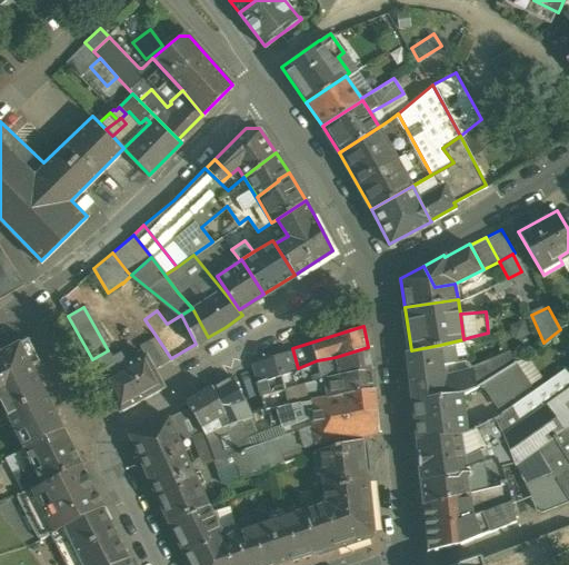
[(0,399),(39,379),(31,364),(39,360),(27,335),(0,348),(0,399)]
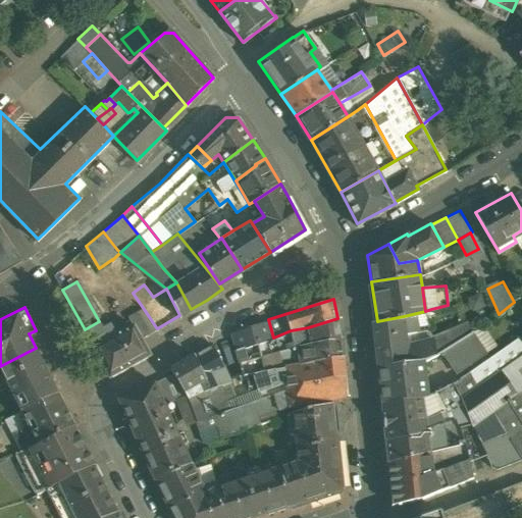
[(156,327),(144,309),(135,314),(146,333),(156,327)]
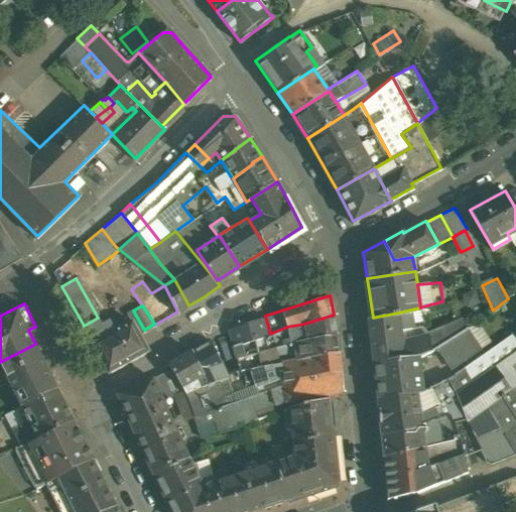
[(420,307),(399,312),(373,317),(369,318),(374,361),(418,355),(430,350),(428,336),(427,336),(401,343),(400,330),(423,326),(420,307)]
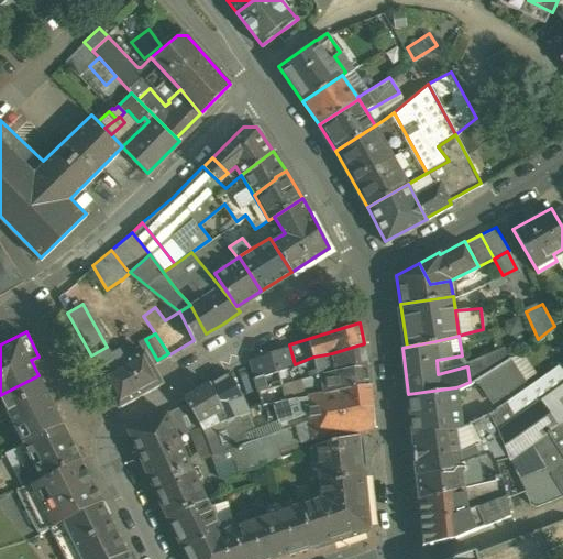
[(299,380),(368,364),(367,363),(366,363),(364,343),(332,353),(313,357),(295,364),(289,366),(293,381),(299,380)]
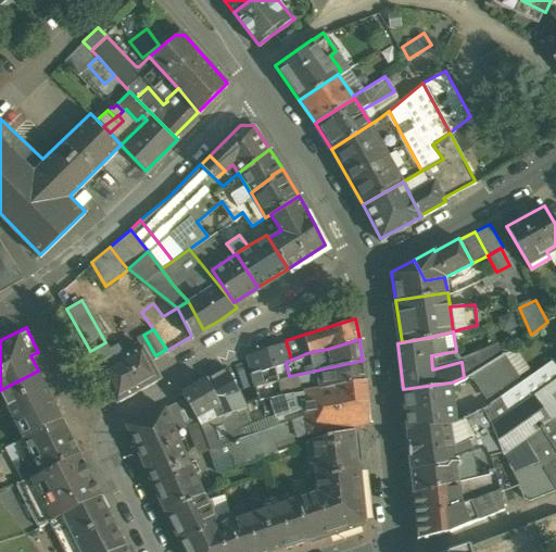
[(286,340),(247,354),(251,372),(275,365),(280,363),(286,362),(291,360),(286,340)]
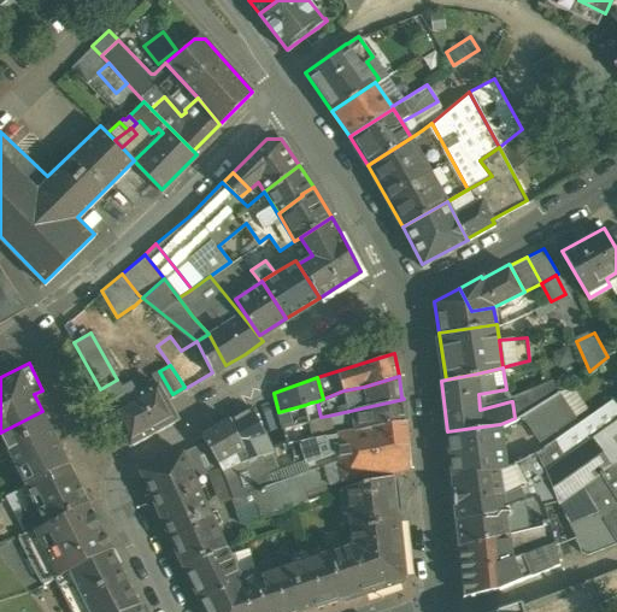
[(552,377),(511,395),(511,401),(512,401),(515,418),(522,413),(521,412),(558,389),(552,377)]
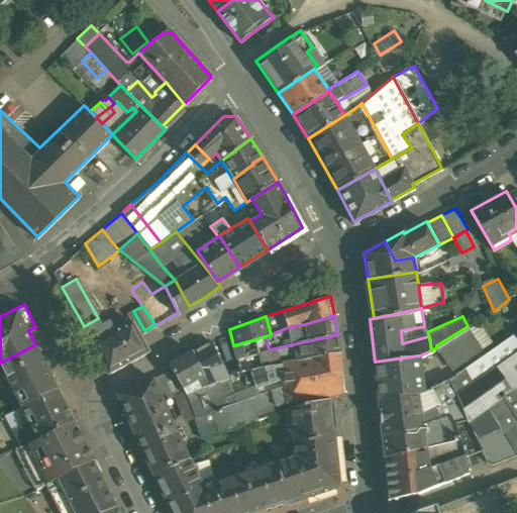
[(98,318),(84,326),(92,342),(107,334),(101,323),(98,318)]
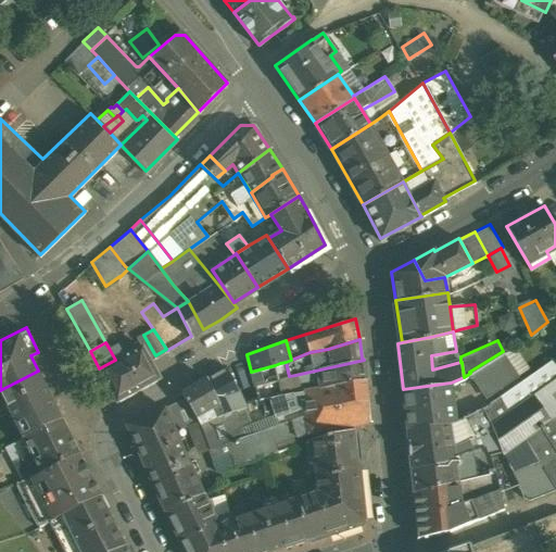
[(125,354),(117,343),(109,348),(115,360),(125,354)]
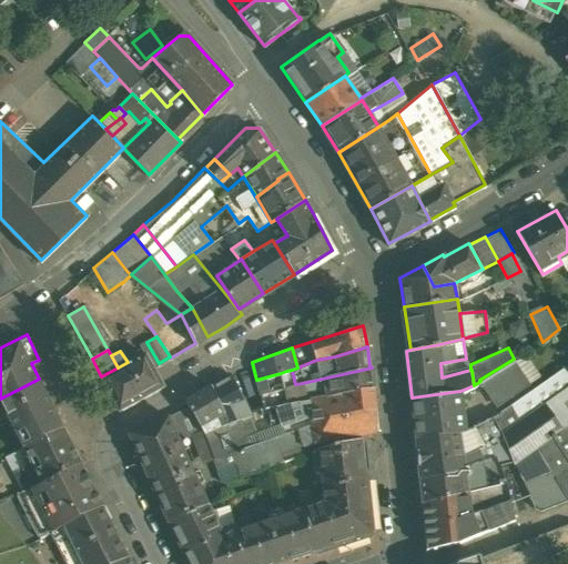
[(118,368),(101,376),(119,409),(163,384),(145,352),(128,362),(118,368)]
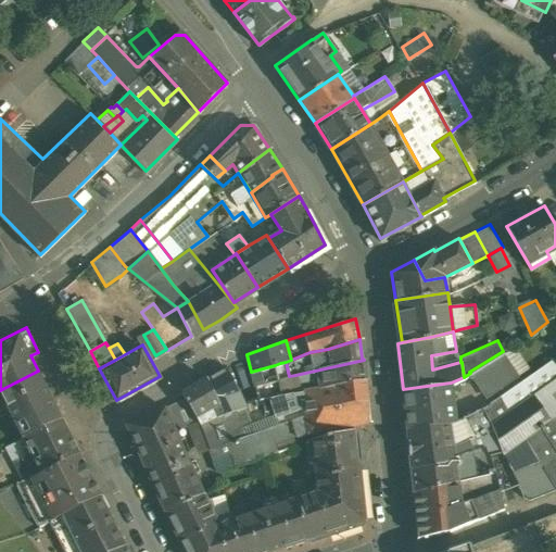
[(503,351),(469,372),(470,373),(484,396),(517,375),(503,351)]
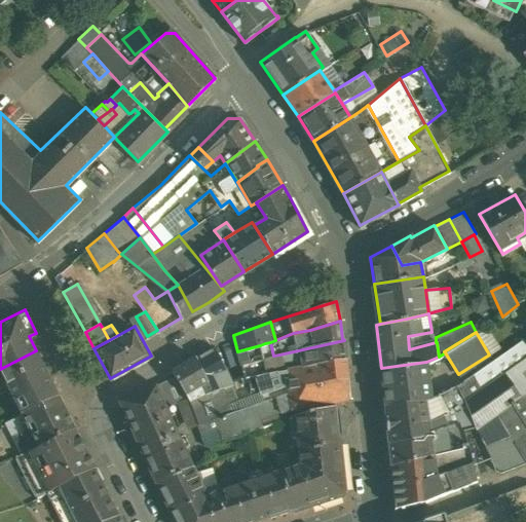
[(344,340),(279,355),(283,366),(298,363),(297,360),(305,358),(306,366),(345,358),(346,358),(344,340)]
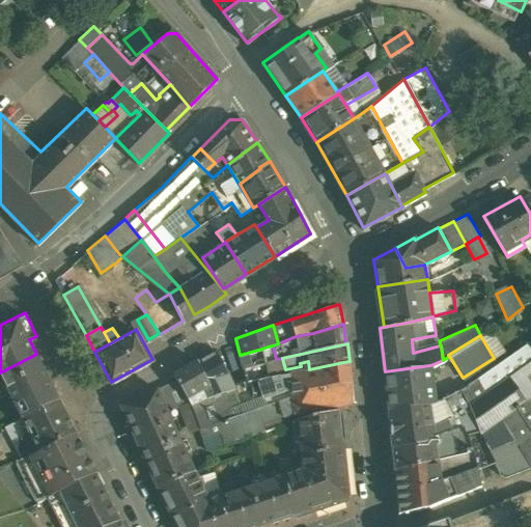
[(500,362),(510,376),(530,360),(530,349),(527,343),(500,362)]
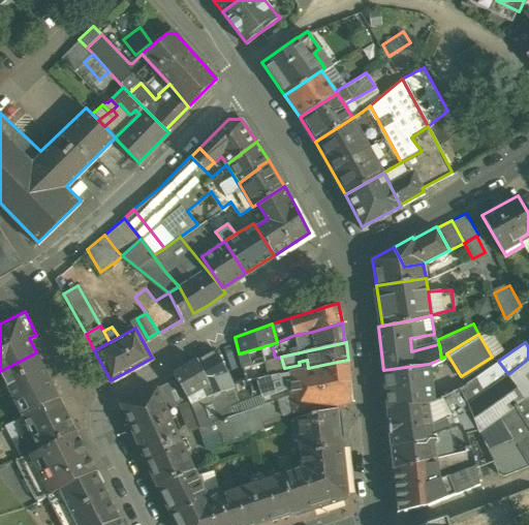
[(195,360),(213,394),(222,390),(223,389),(224,390),(234,385),(227,373),(216,347),(195,360)]
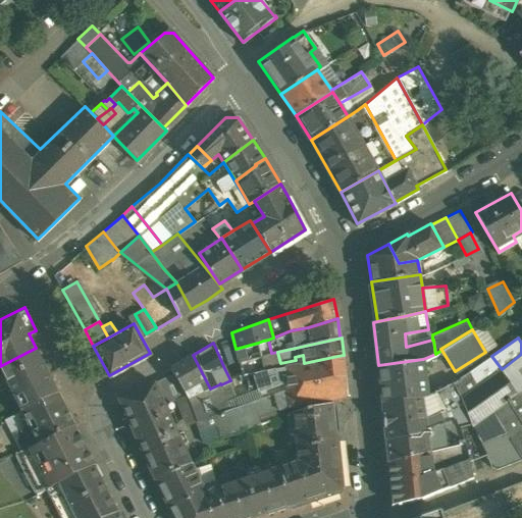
[(258,343),(236,349),(240,362),(262,356),(260,348),(258,343)]
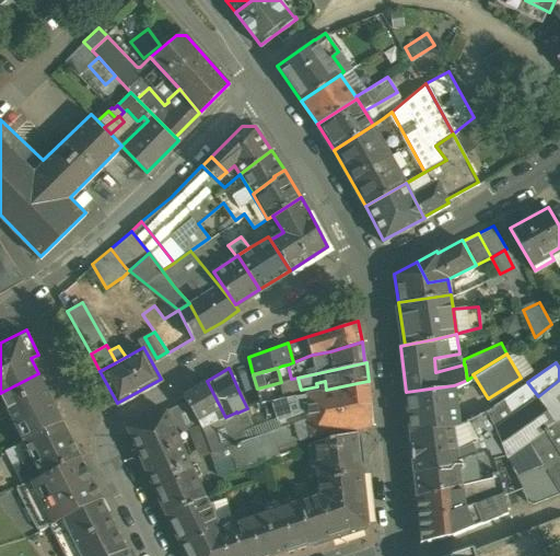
[(38,373),(0,393),(0,394),(23,440),(62,420),(38,373)]
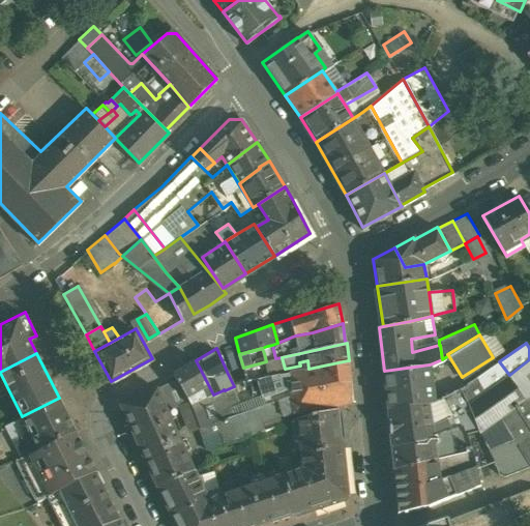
[(529,359),(509,375),(521,391),(529,384),(529,359)]
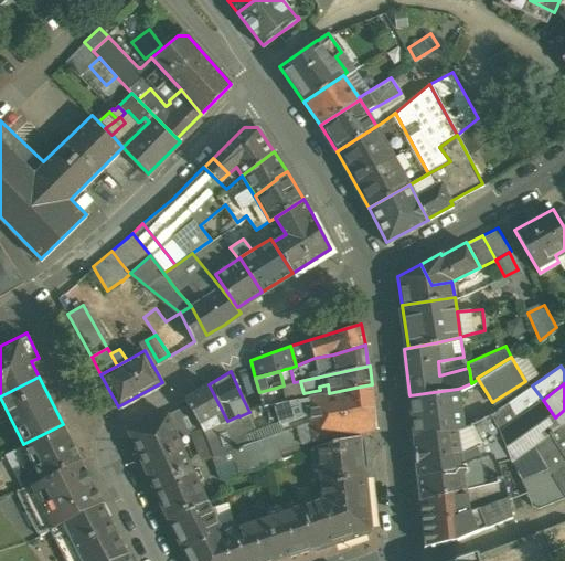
[(227,421),(209,384),(185,398),(189,404),(202,426),(203,430),(213,426),(227,421)]
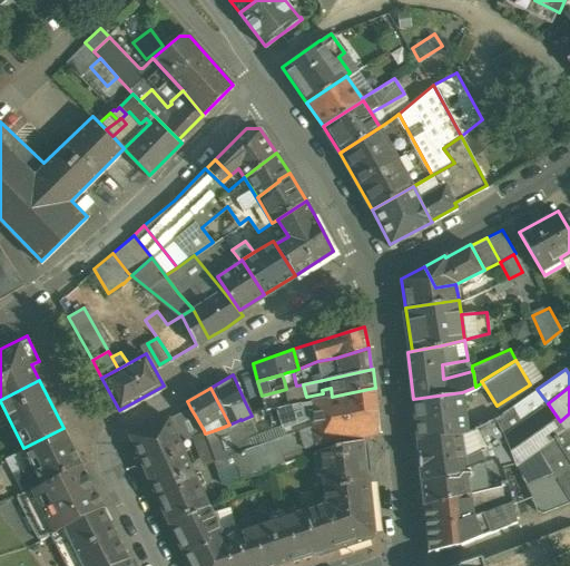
[(290,405),(268,409),(271,421),(281,418),(286,435),(300,429),(315,425),(314,422),(376,410),(374,388),(332,397),(290,405)]
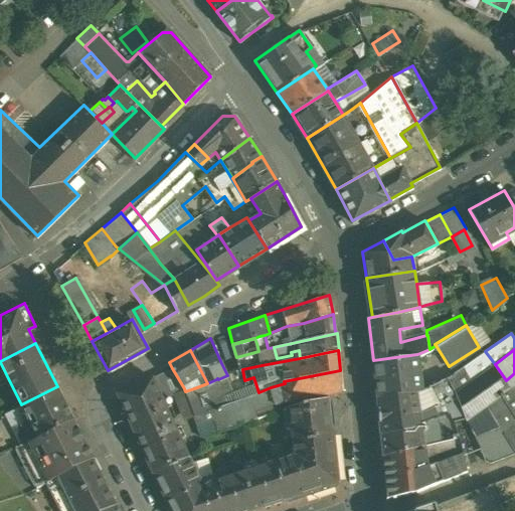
[(259,351),(236,357),(239,369),(242,369),(262,365),(259,351)]
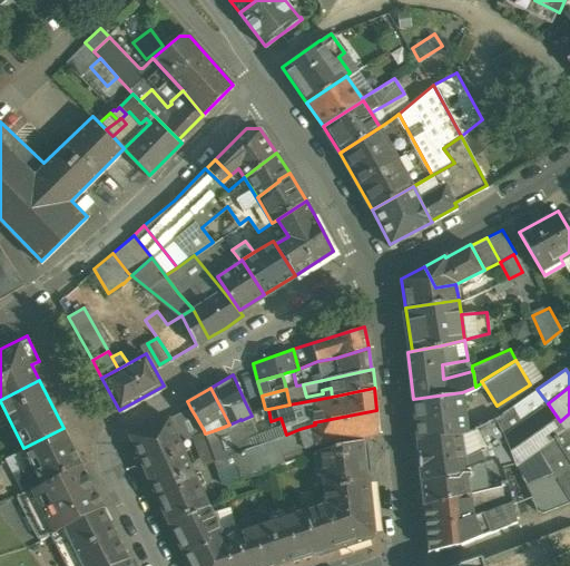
[(537,389),(512,406),(522,422),(548,403),(537,389)]
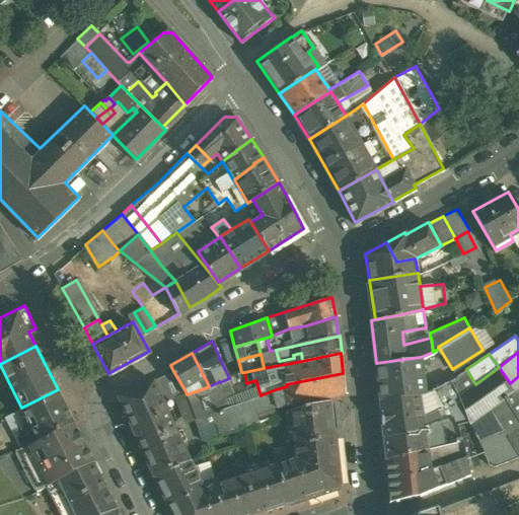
[(421,357),(376,363),(380,399),(426,392),(421,357)]
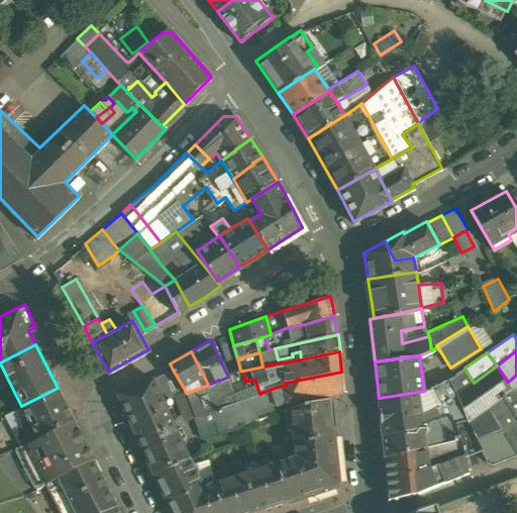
[(461,391),(456,394),(467,418),(468,419),(487,405),(501,395),(511,387),(508,382),(497,366),(474,383),(461,391)]
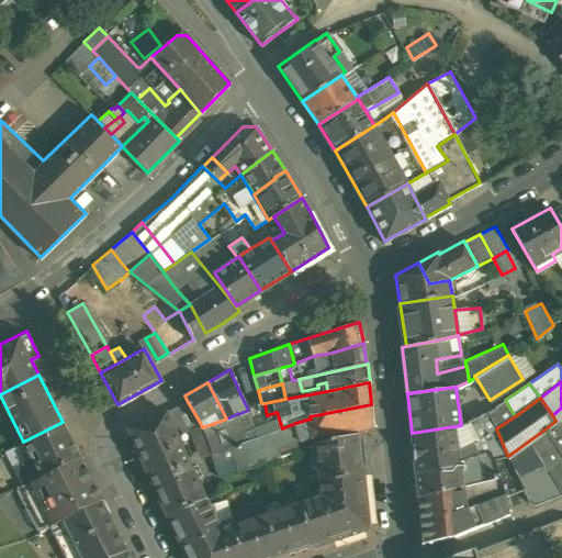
[(497,416),(502,425),(515,416),(505,400),(494,408),(497,416)]
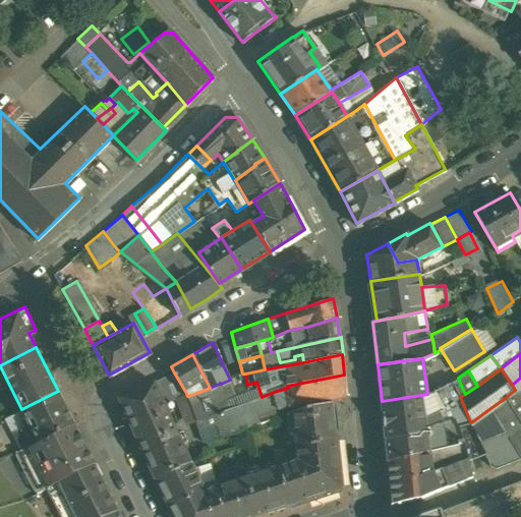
[(186,393),(174,372),(155,381),(163,399),(186,393)]
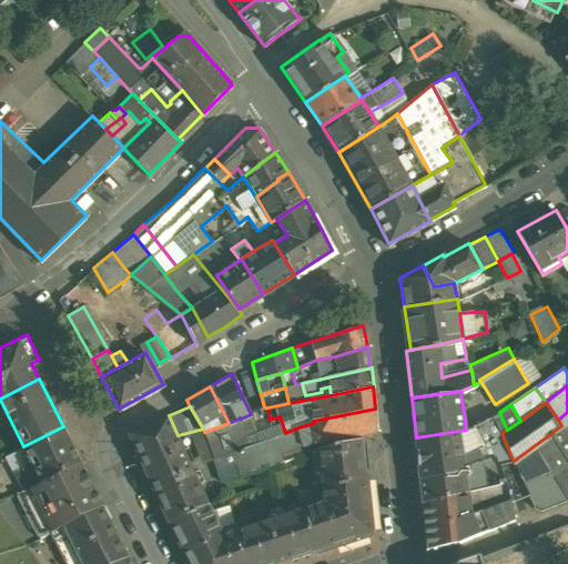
[(375,409),(313,421),(314,423),(298,427),(303,445),(316,443),(377,432),(375,409)]
